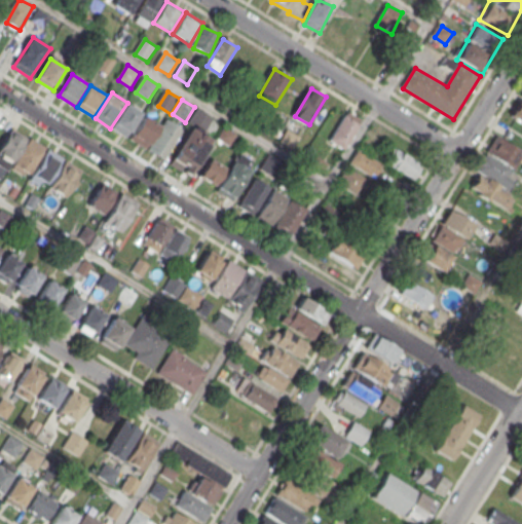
[(521,103),(512,117),(521,123),(521,103)]
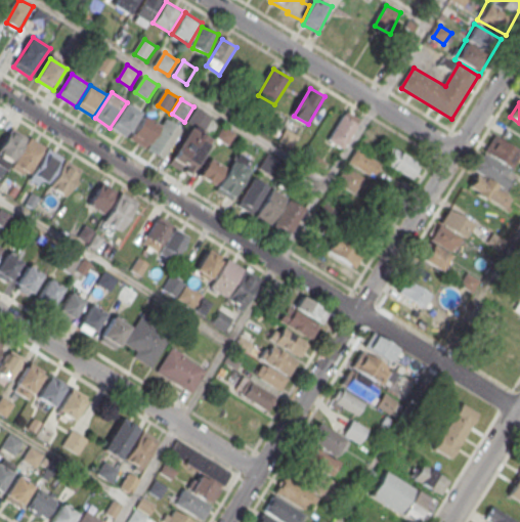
[(212,139),(205,135),(214,117),(200,110),(171,166),(192,177),(212,139)]
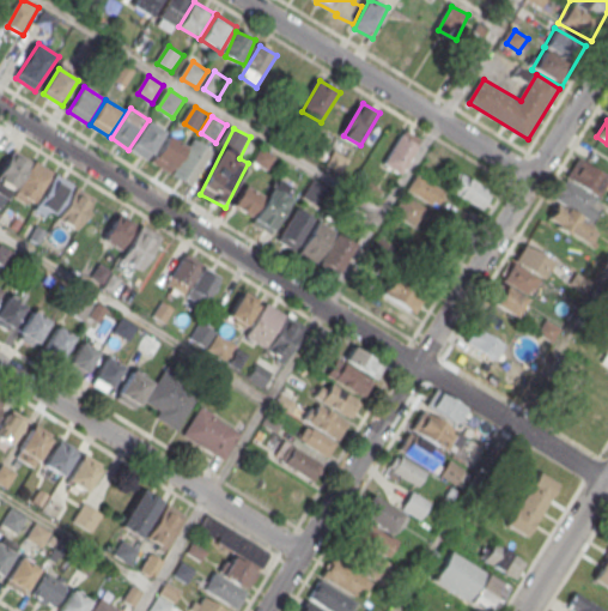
[(421,144),(405,134),(385,165),(402,176),(421,144)]
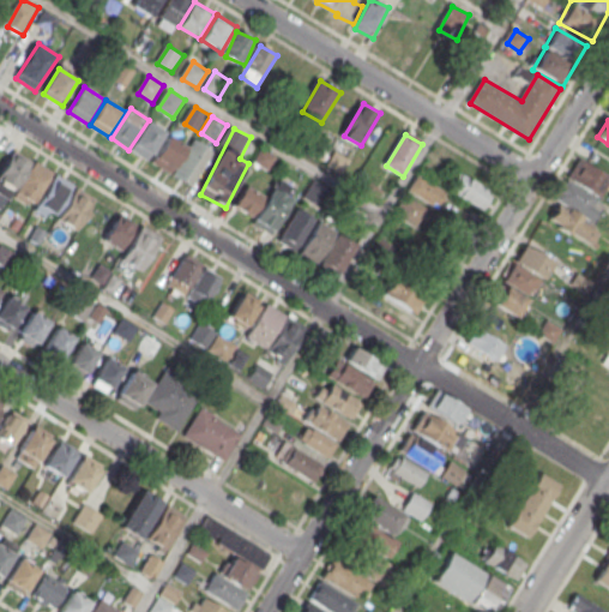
[(0,192),(0,178),(17,151),(35,163),(12,201),(0,192)]
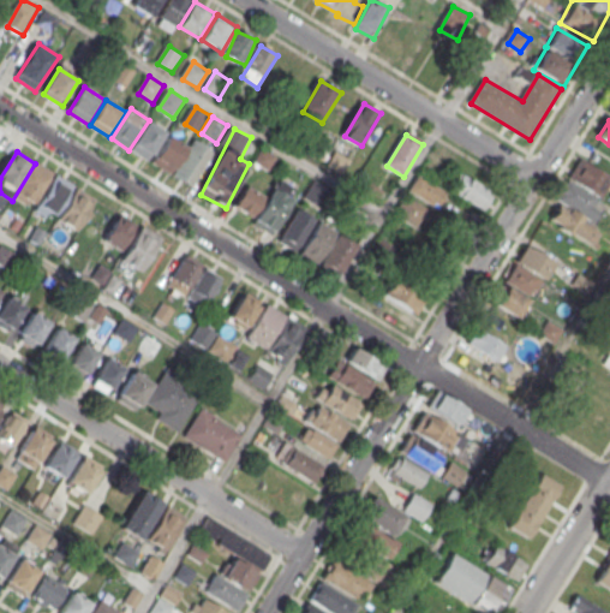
[(550,225),(593,247),(603,228),(598,227),(609,204),(605,202),(609,194),(609,176),(580,161),(560,202),(561,203),(550,225)]
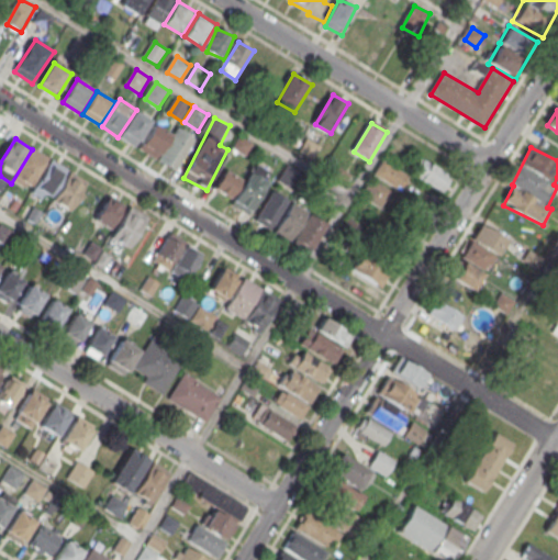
[(17,177),(35,149),(51,159),(33,187),(17,177)]
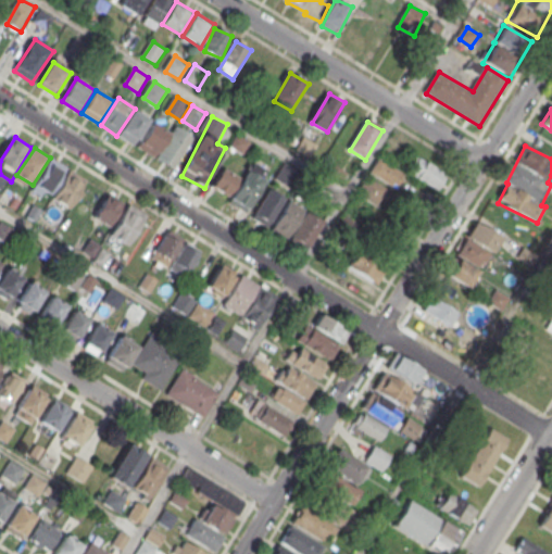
[(440,191),(449,174),(415,156),(406,173),(440,191)]
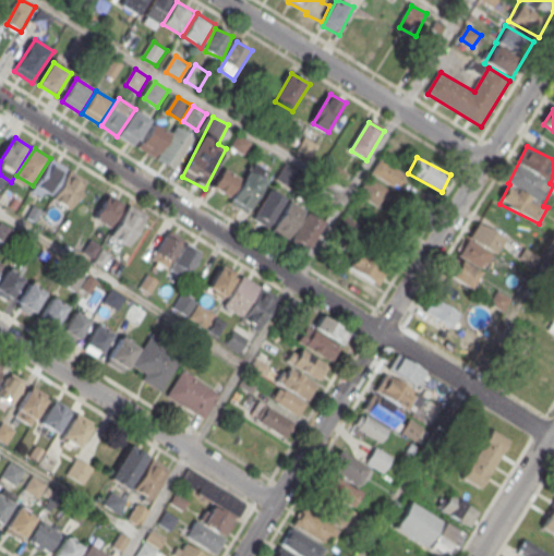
[(36,188),(53,159),(70,170),(52,197),(36,188)]
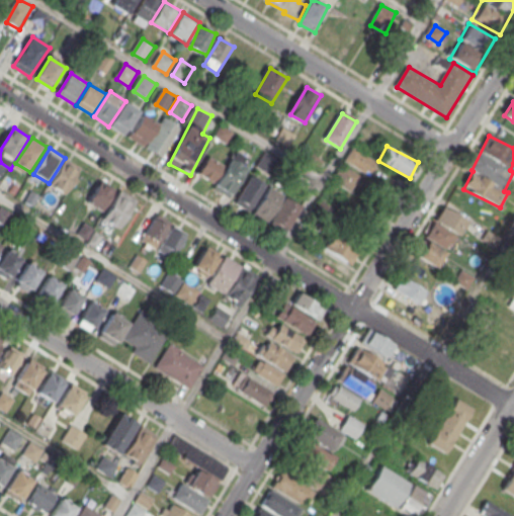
[(346,163),(371,176),(378,163),(354,149),(346,163)]
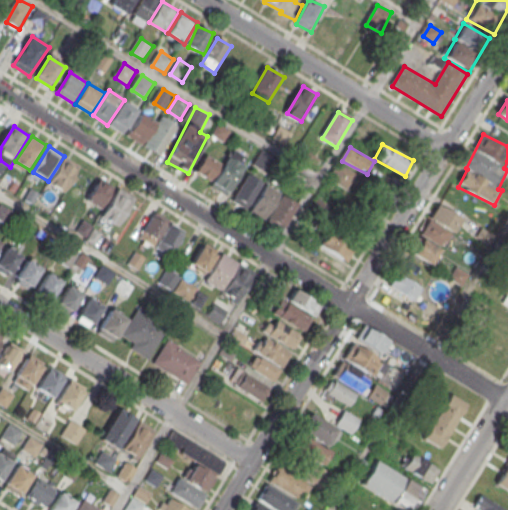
[(250,161),(235,151),(213,186),(228,196),(250,161)]
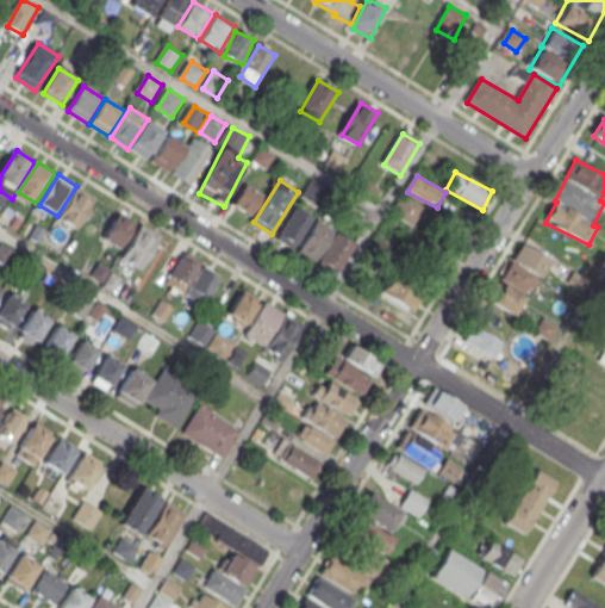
[(263,197),(245,185),(232,206),(250,217),(263,197)]
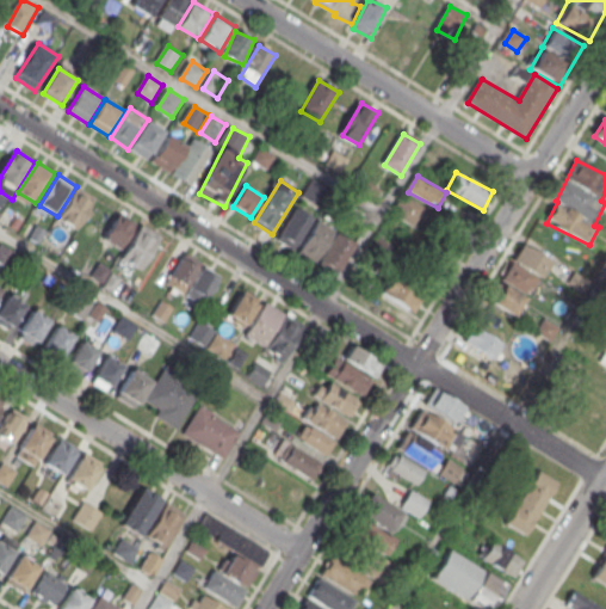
[(60,219),(79,189),(97,200),(78,229),(60,219)]
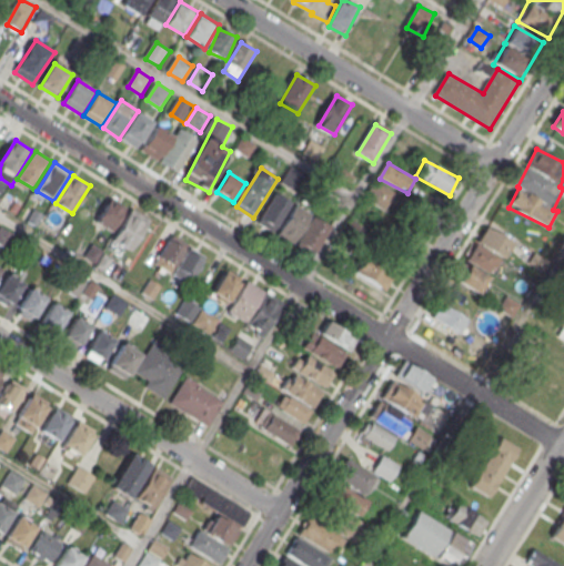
[(366,199),(386,211),(398,194),(378,182),(366,199)]
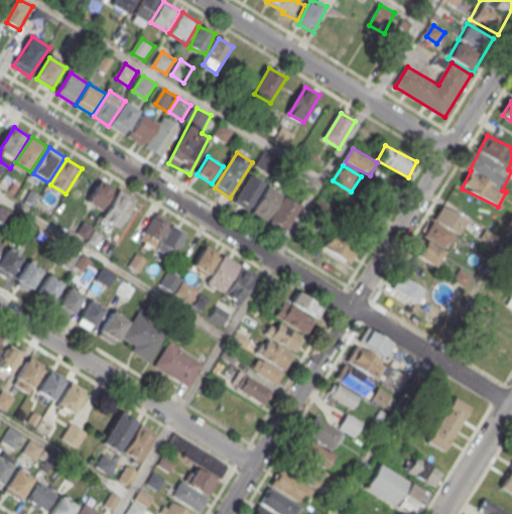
[(252,213),(267,182),(251,174),(236,205),(252,213)]
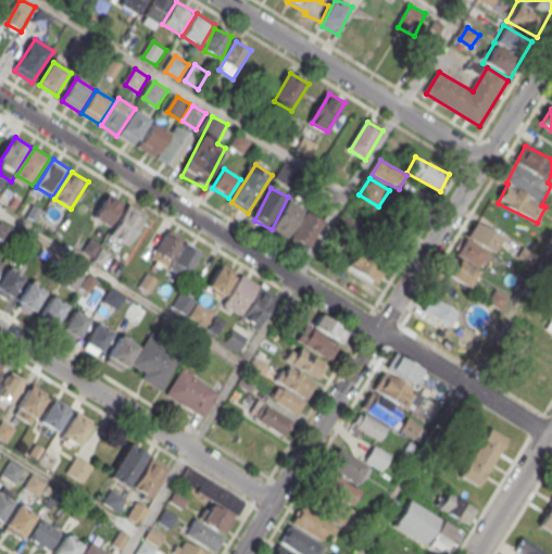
[(93,218),(110,194),(126,204),(110,228),(93,218)]
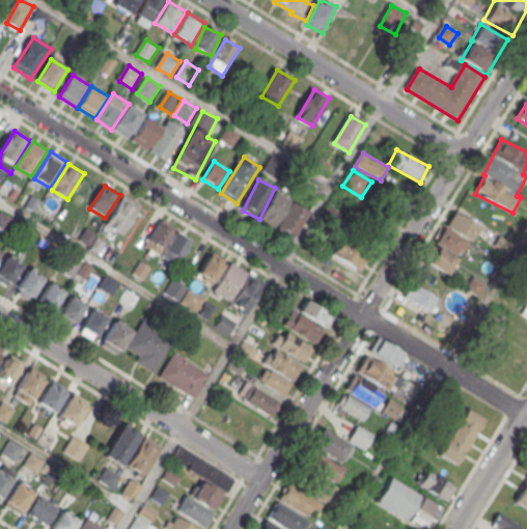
[(278,192),(261,222),(276,230),(294,200),(278,192)]
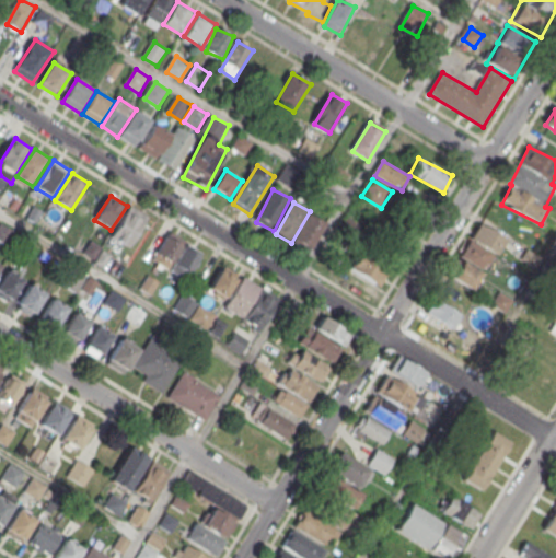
[(115,235),(132,207),(149,217),(131,245),(115,235)]
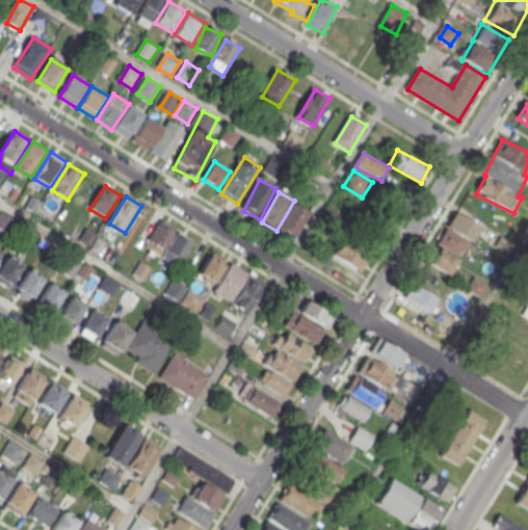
[(312,213),(296,205),(280,233),(295,241),(312,213)]
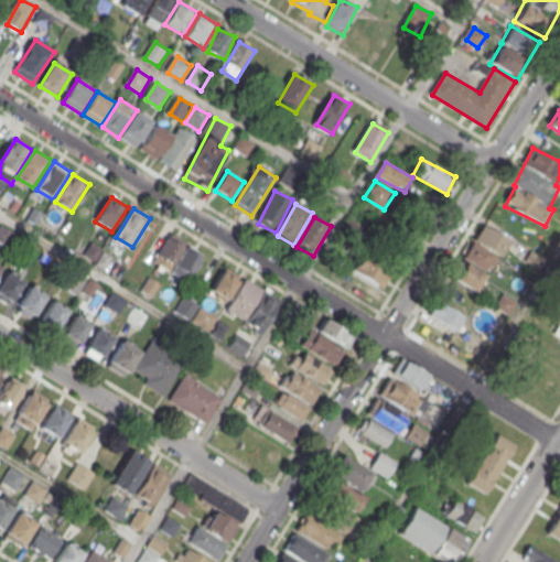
[(370,230),(352,218),(343,234),(361,246),(370,230)]
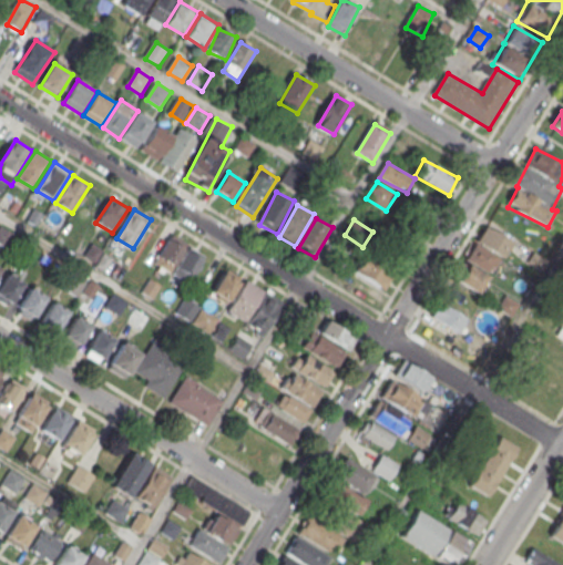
[(495,278),(515,243),(488,227),(468,263),(469,264),(459,283),(481,295),(492,276),(495,278)]
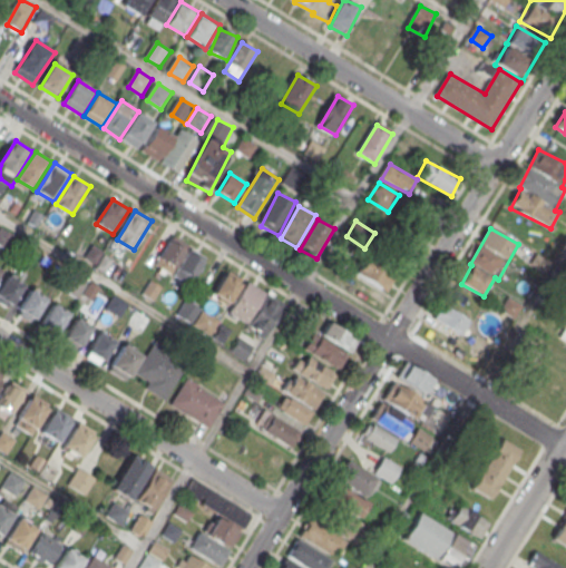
[(174,276),(191,246),(174,236),(157,266),(174,276)]
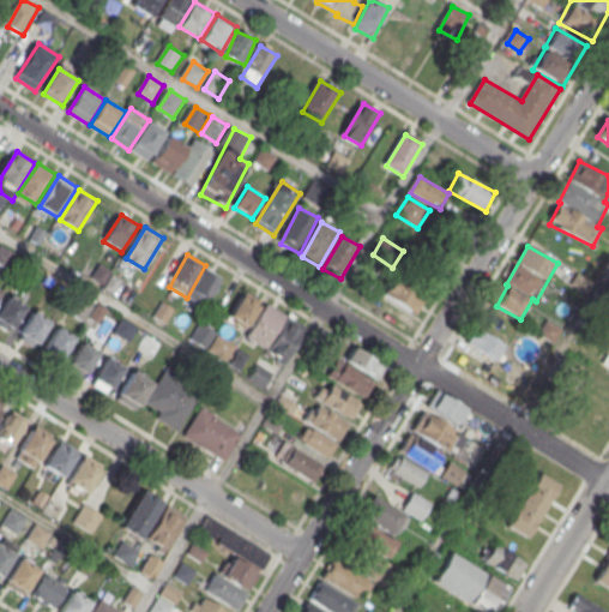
[(115,293),(124,280),(102,267),(95,280),(115,293)]
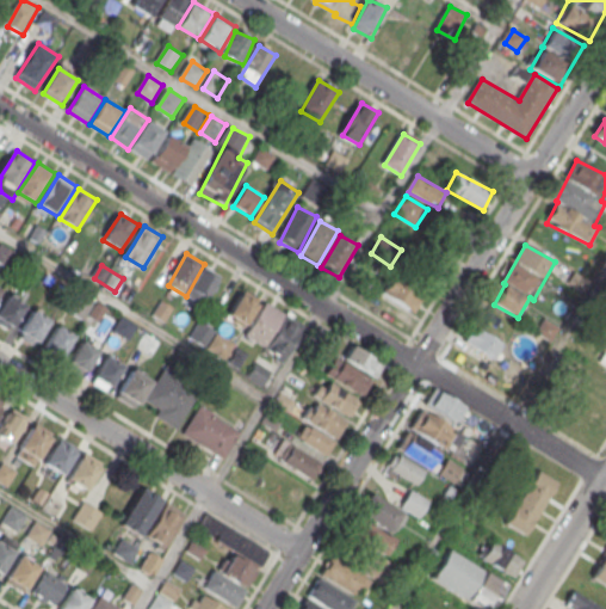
[(192,294),(209,303),(223,277),(206,269),(192,294)]
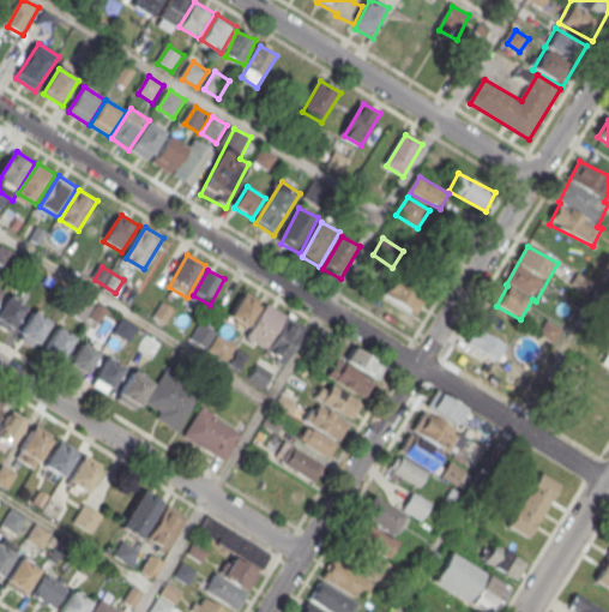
[(385,295),(416,316),(428,297),(398,277),(385,295)]
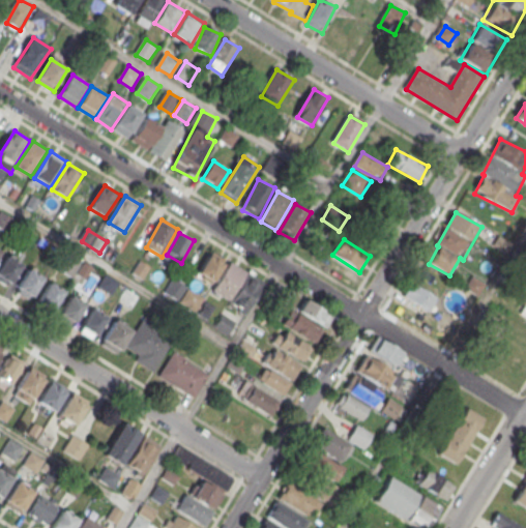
[(213,296),(252,314),(267,280),(210,253),(199,280),(216,288),(213,296)]
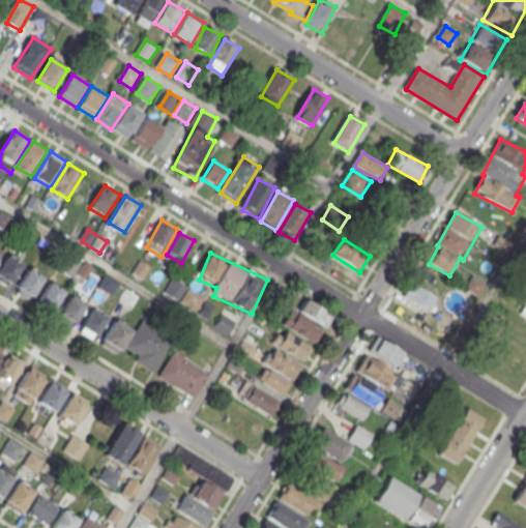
[(24,266),(7,256),(0,268),(0,277),(12,285),(24,266)]
